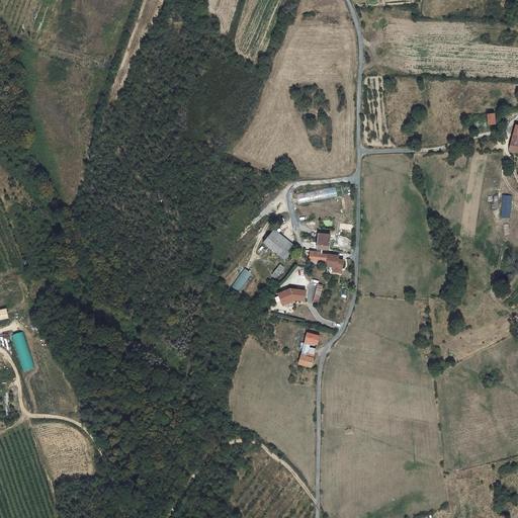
[(336,186),(297,193),(299,203),(316,200),(315,200),(338,196),(336,186)]
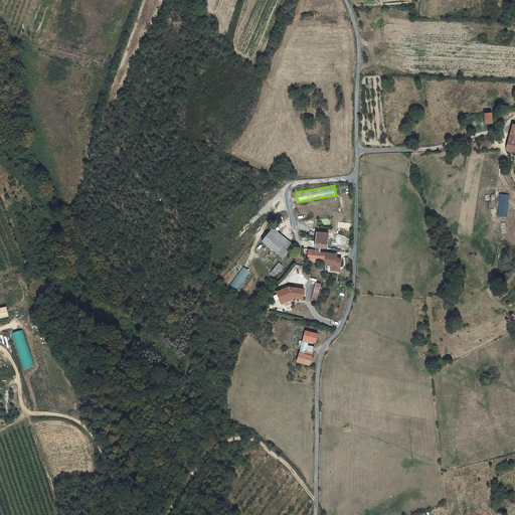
[(265,241),(281,252),(288,242),(288,241),(273,230),(265,241)]
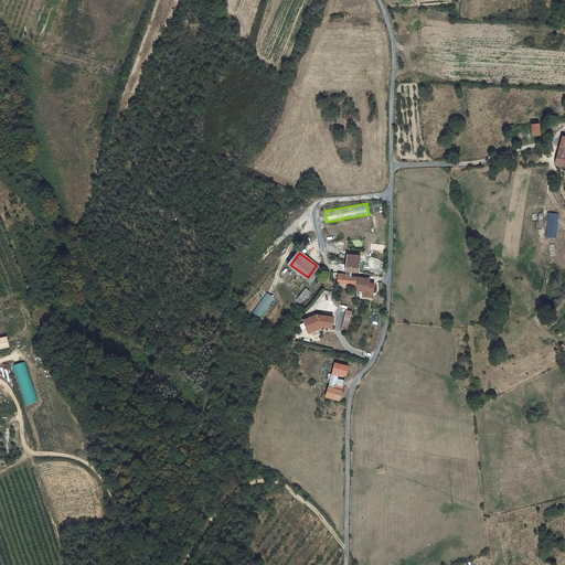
[(347,269),(353,270),(360,272),(360,270),(360,263),(362,254),(349,253),(347,269)]
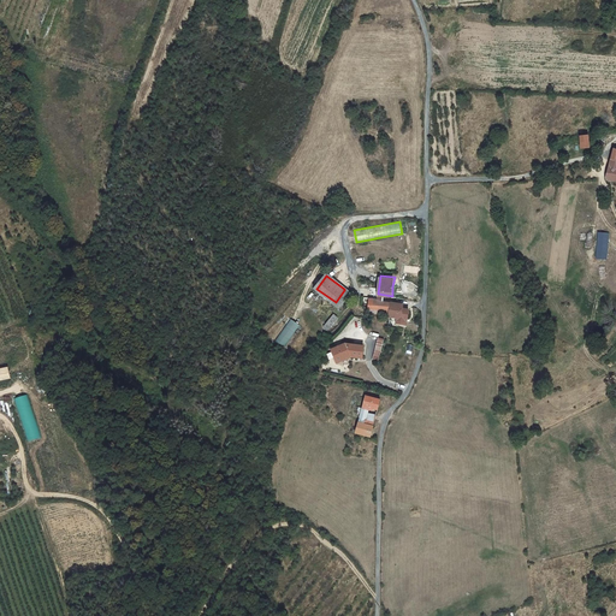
[(353,296),(344,290),(336,302),(344,308),(353,296)]
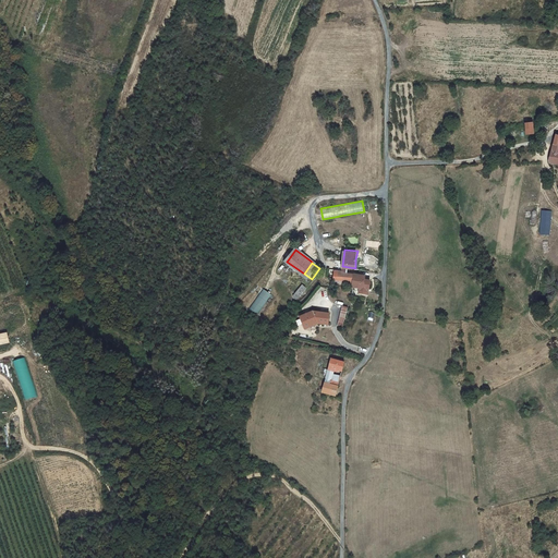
[(341,279),(353,281),(354,273),(348,271),(342,270),(341,279)]
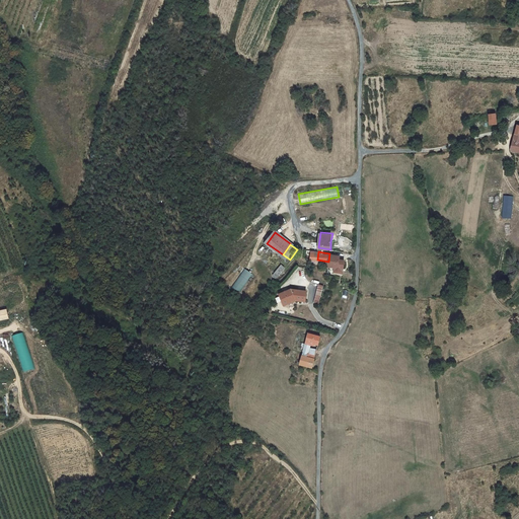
[(340,261),(341,256),(329,253),(328,262),(329,263),(329,267),(345,269),(345,262),(340,261)]
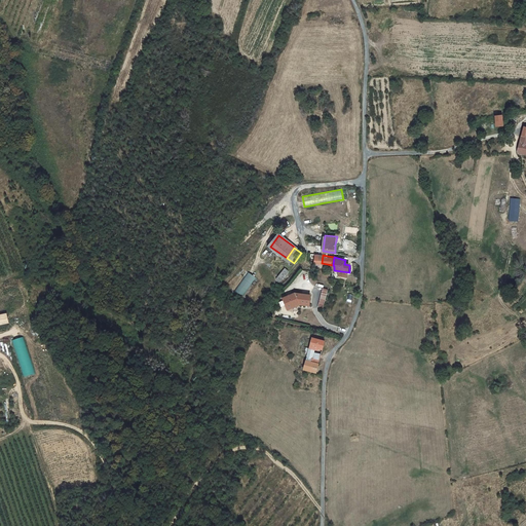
[(322,263),(315,263),(314,267),(327,269),(328,271),(333,272),(334,270),(334,266),(333,265),(322,263)]
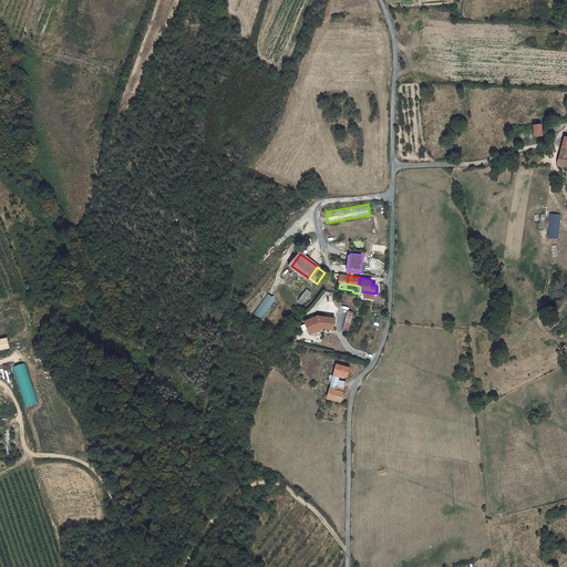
[(310,292),(308,290),(299,301),(301,303),(310,292)]
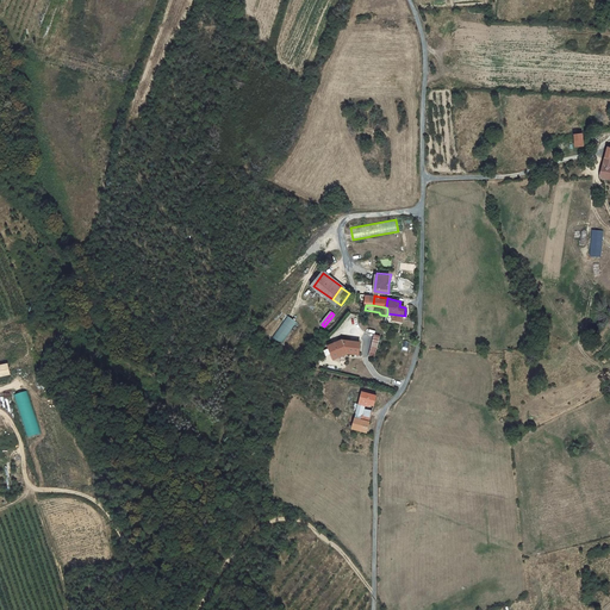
[(297,323),(287,317),(272,337),(281,343),(297,323)]
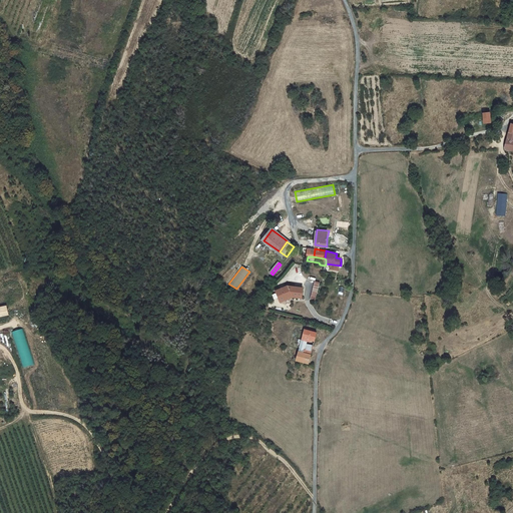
[(316,301),(320,283),(315,282),(311,300),(316,301)]
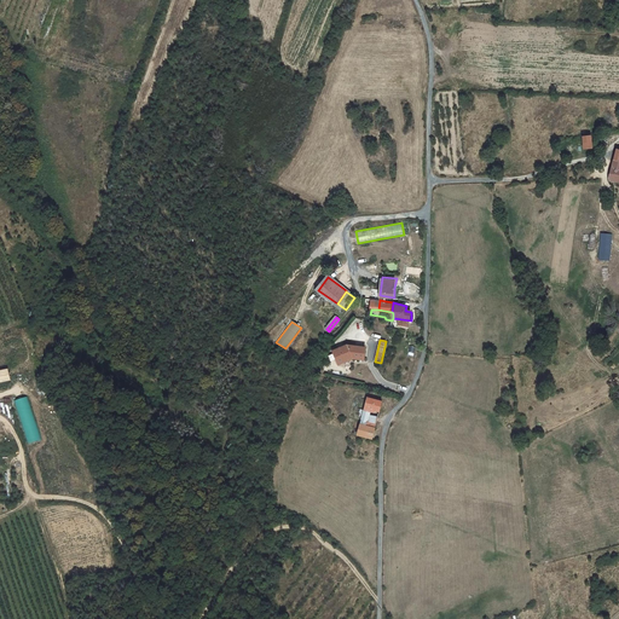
[(334,350),(337,359),(340,364),(345,362),(343,360),(352,357),(353,359),(364,359),(366,348),(351,346),(350,343),(334,350)]
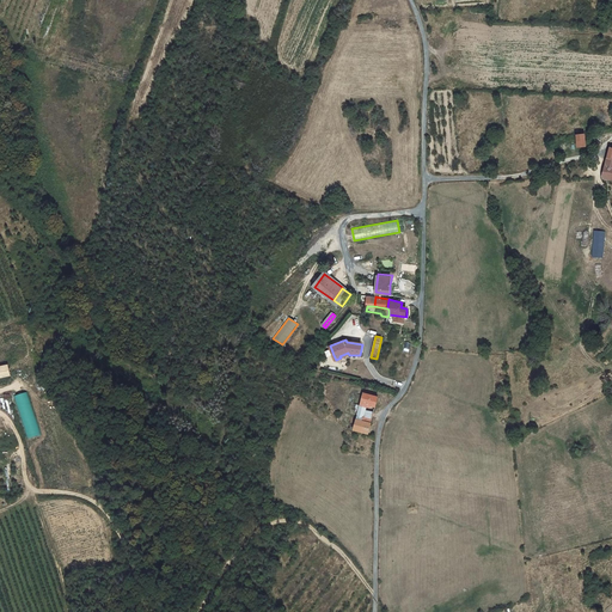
[(8,365),(0,366),(0,377),(10,375),(8,365)]
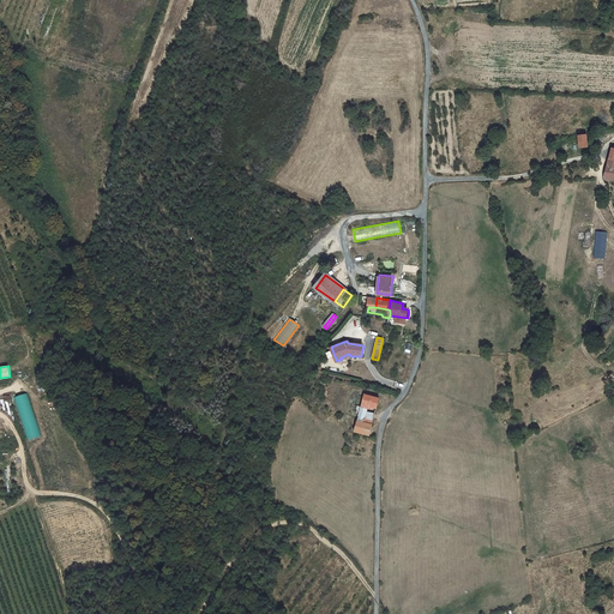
[(28,393),(14,398),(28,440),(41,435),(28,393)]
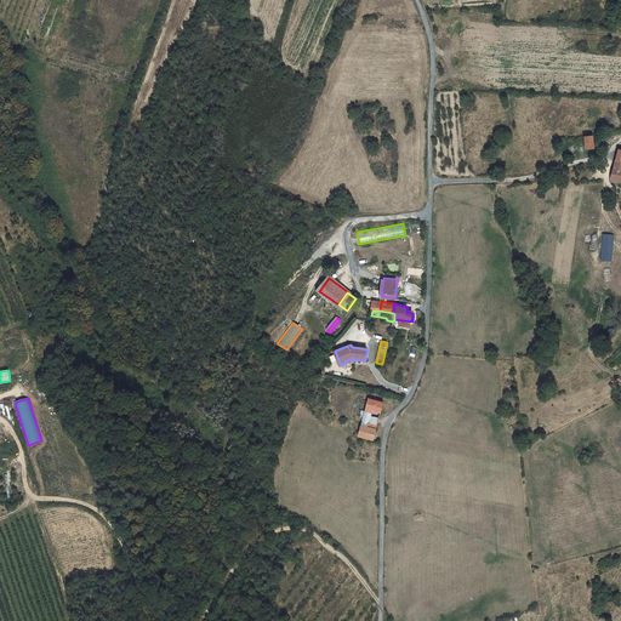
[(369,399),(365,411),(371,414),(371,411),(382,412),(385,403),(369,399)]
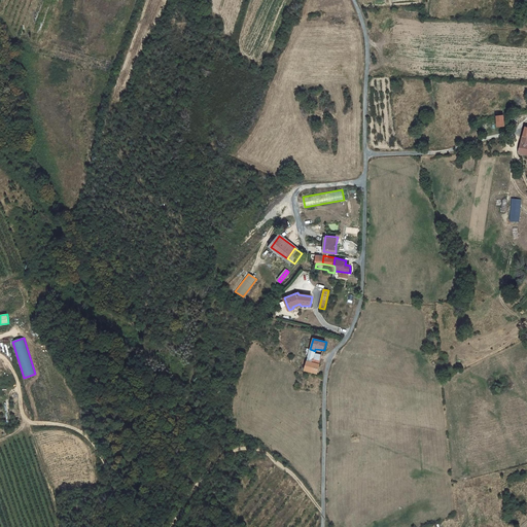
[(315,351),(310,349),(306,360),(319,364),(321,356),(314,354),(315,351)]
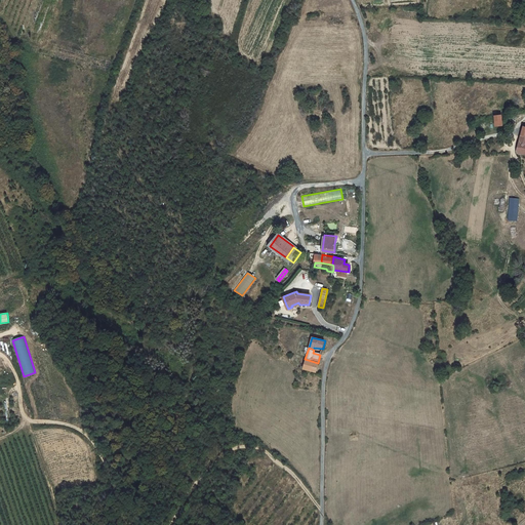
[(316,372),(318,363),(305,359),(303,368),(316,372)]
